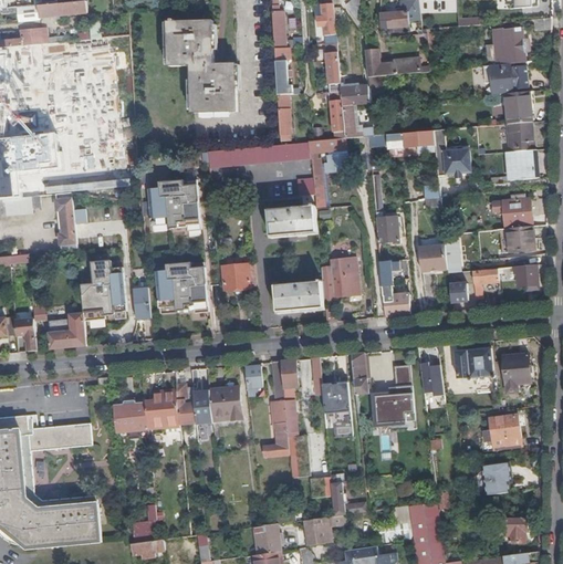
[(39,17),(86,12),(85,0),(77,0),(55,2),(38,3),(39,17)]
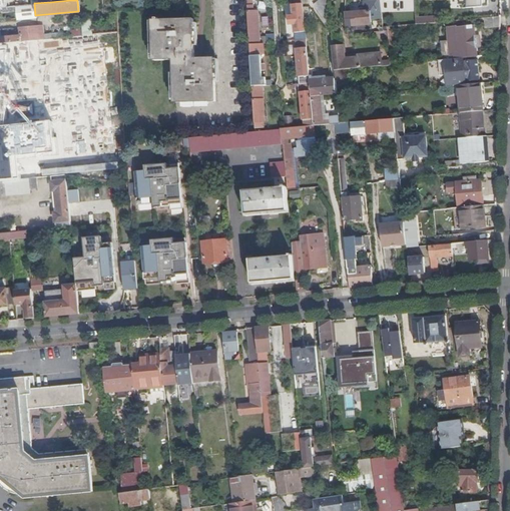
[(312,3),(328,25),(325,0),(316,0),(312,3)]
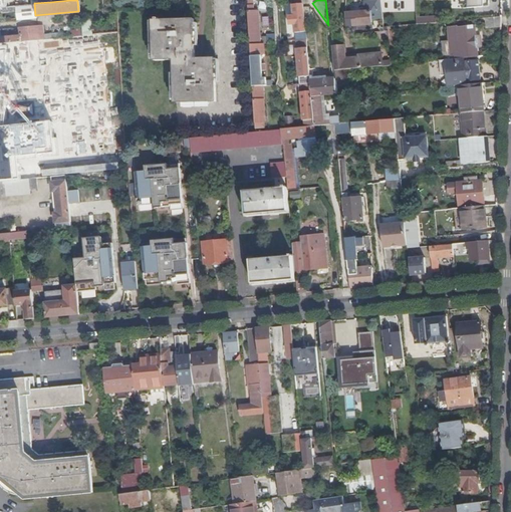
[(34,17),(35,15),(34,3),(31,4),(15,5),(16,19),(34,18),(34,17)]
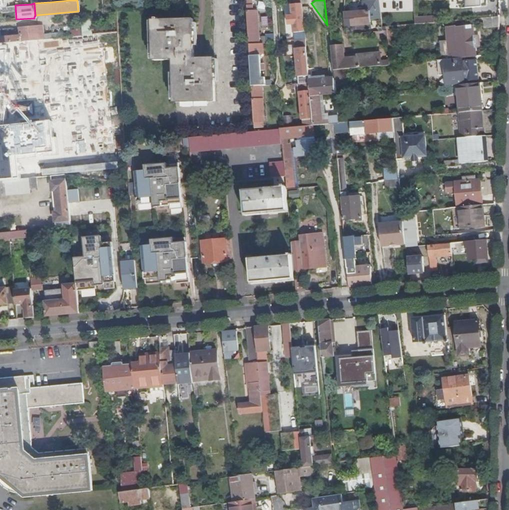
[(302,30),(300,3),(295,3),(295,8),(290,9),(292,31),(297,31),(302,30)]
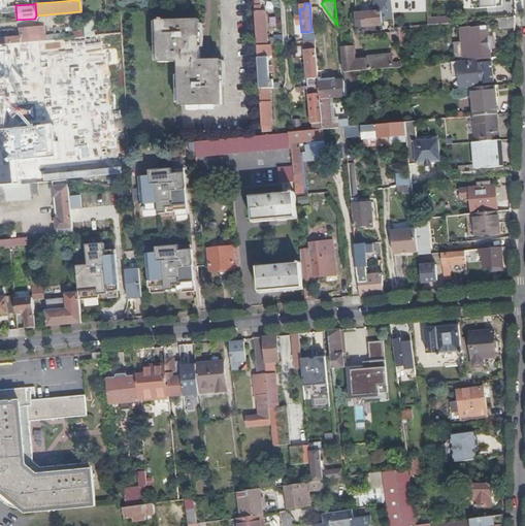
[(253,5),(254,37),(260,36),(260,34),(265,33),(264,10),(259,10),(259,4),(253,5)]
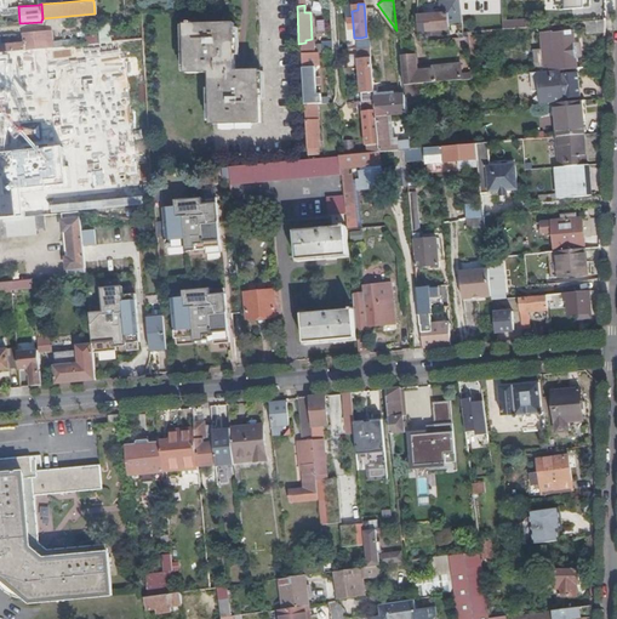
[(446,12),(415,15),(416,30),(427,29),(428,33),(439,33),(439,28),(447,28),(446,12)]
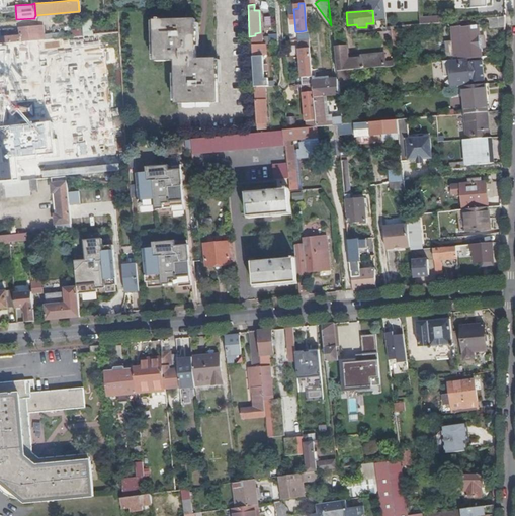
[(489,26),(503,26),(503,15),(488,17),(489,26)]
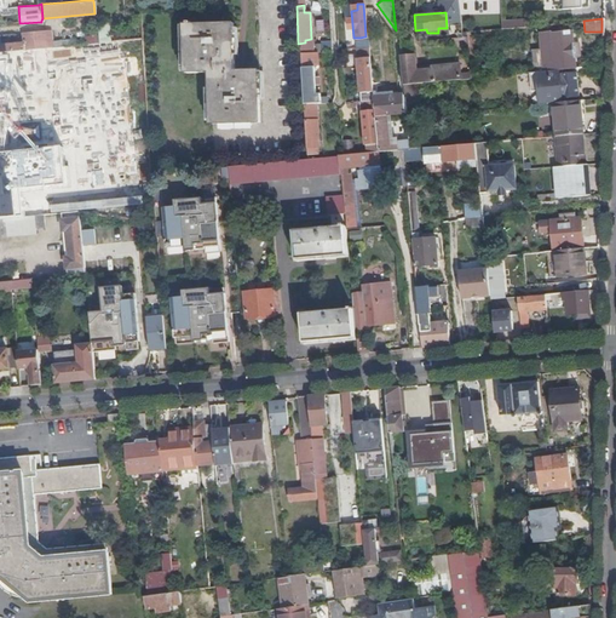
[(232,23),(183,23),(184,70),(208,70),(209,122),(259,121),(257,69),(234,70),(232,23)]
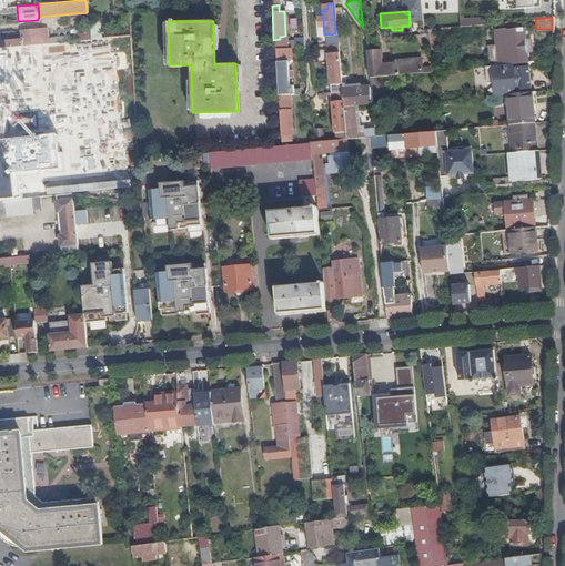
[(20,46),(41,43),(40,27),(26,29),(19,31),(20,38),(20,46)]
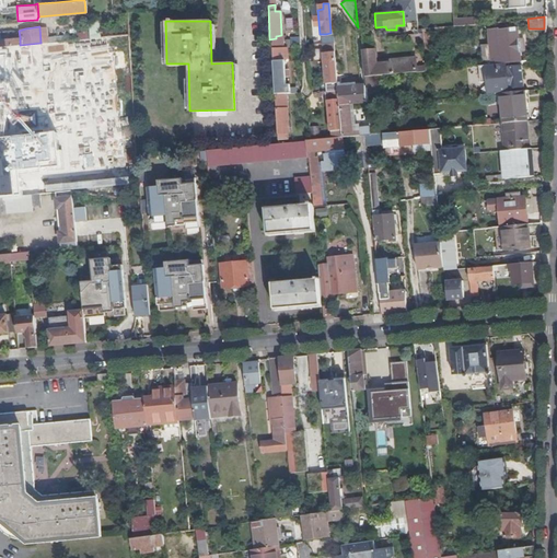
[(490,64),(503,62),(519,61),(517,42),(520,42),(520,38),(517,38),(515,26),(497,28),(497,27),(486,28),(488,51),(489,51),(490,64)]
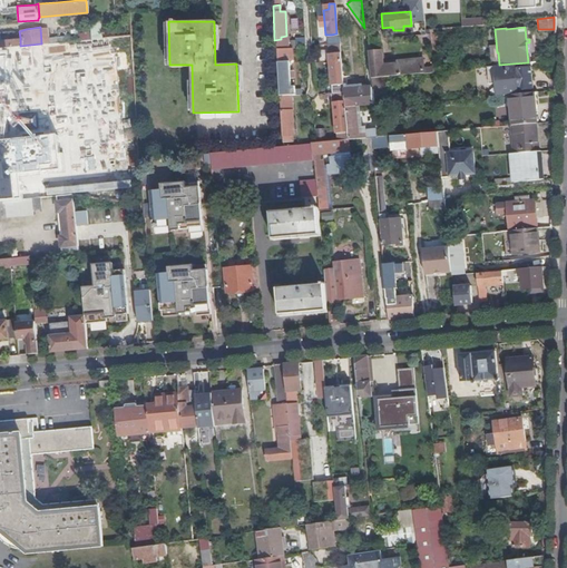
[(0,47),(20,46),(20,38),(17,38),(0,40),(0,47)]
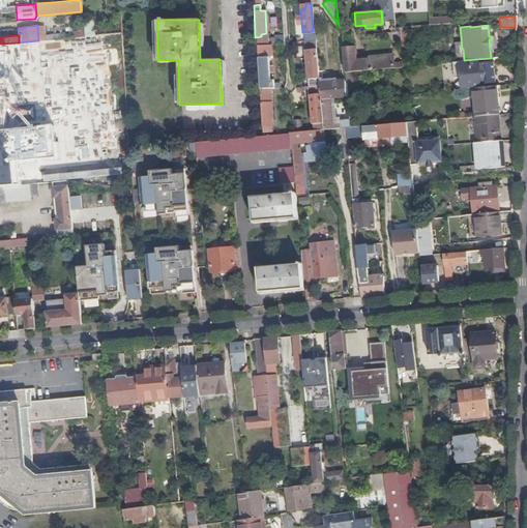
[(270,54),(270,42),(256,42),(258,89),(269,88),(272,88),(272,80),(269,80),(267,56),(270,54)]
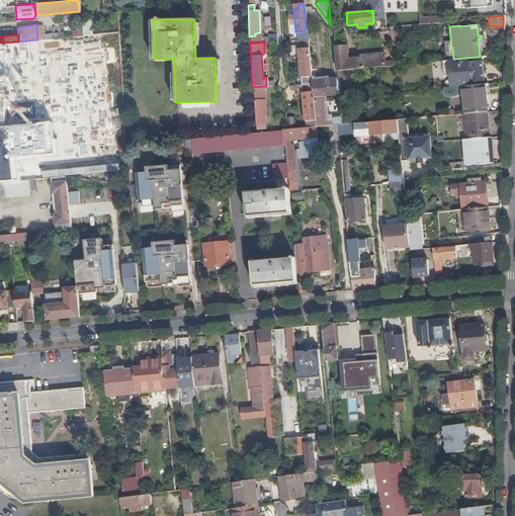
[(344,68),(383,65),(382,53),(359,55),(359,58),(347,59),(345,41),(333,44),(335,69),(344,68)]
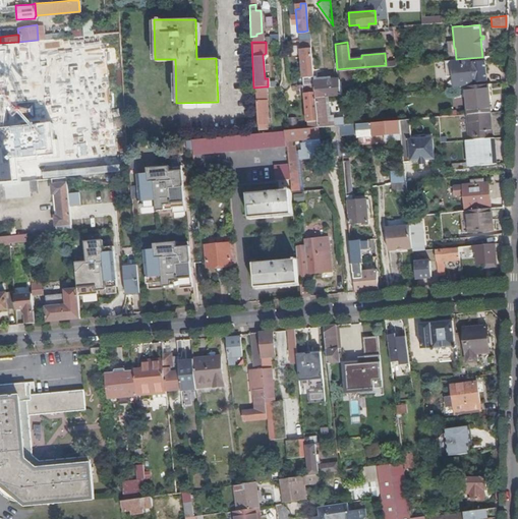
[(20,47),(0,49),(0,85),(24,82),(20,47)]
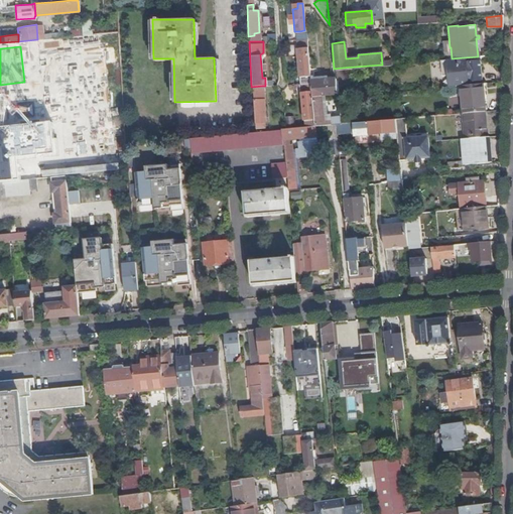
[(304,78),(308,78),(305,46),(301,46),(301,52),(296,53),(298,76),(303,76),(304,78)]
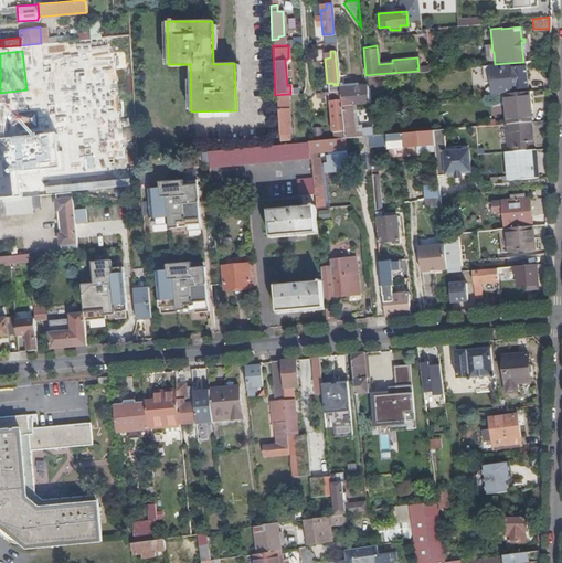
[(534,70),(548,68),(548,60),(532,61),(533,68),(534,70)]
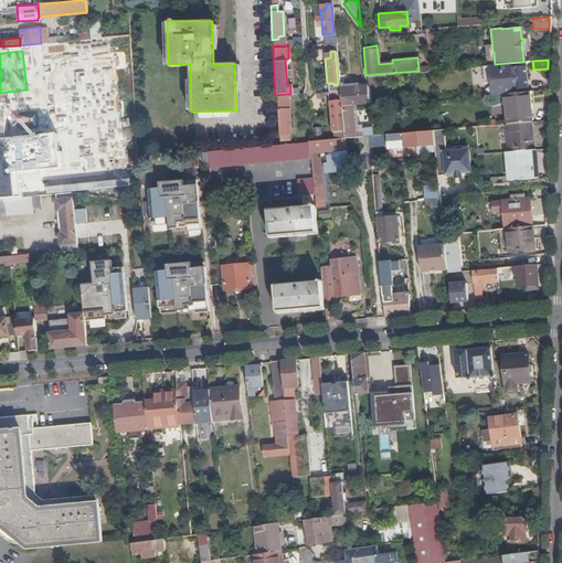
[(427,70),(444,68),(443,63),(431,64),(431,61),(427,61),(427,70)]
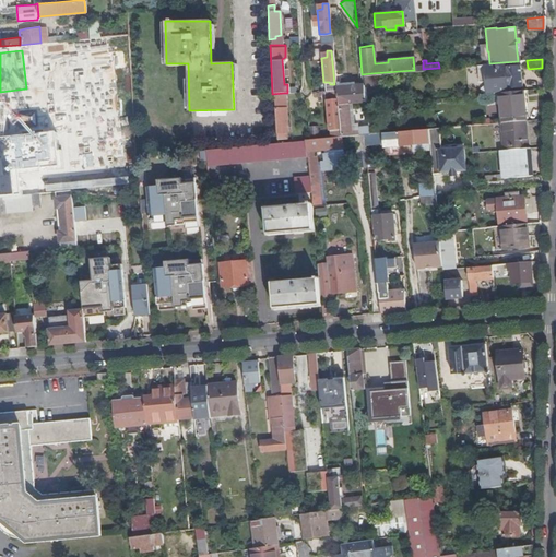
[(485,93),(497,92),(505,92),(505,89),(520,86),(518,63),(503,64),(503,62),(489,63),(475,64),(477,81),(484,81),(485,93)]
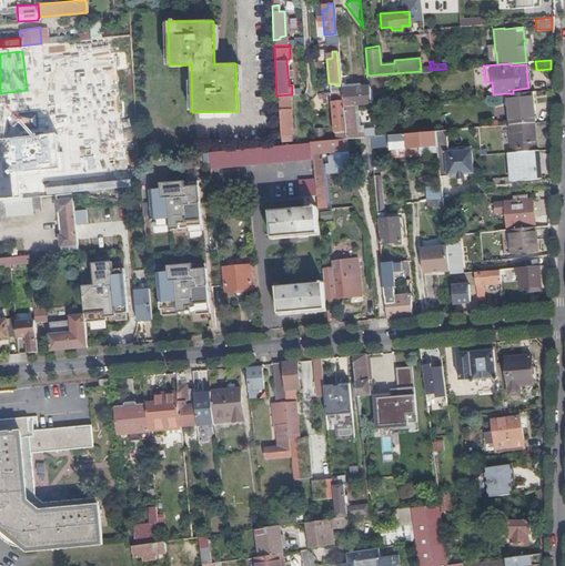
[(369,86),(370,88),(379,87),(377,74),(367,76),(369,86)]
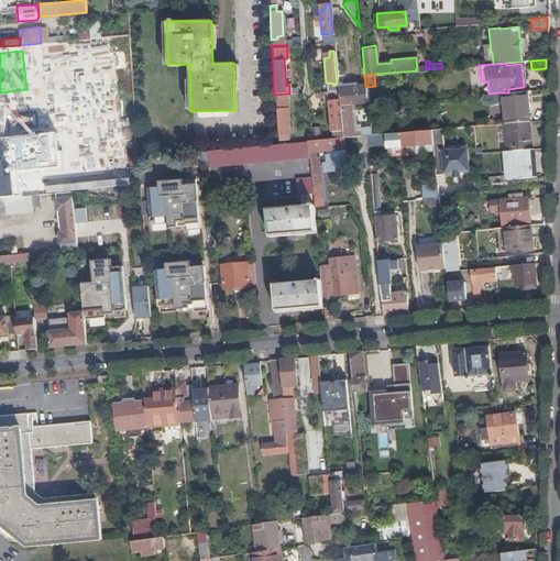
[(348,103),(368,102),(366,87),(365,85),(338,87),(338,90),(341,122),(342,138),(355,136),(364,135),(363,130),(359,130),(359,127),(351,127),(351,123),(350,122),(348,103)]
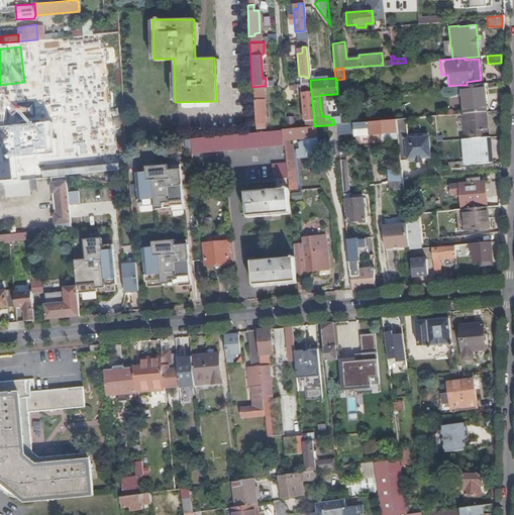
[(304,127),(314,126),(313,112),(310,83),(298,83),(299,92),(301,91),(303,119),(304,119),(304,127)]
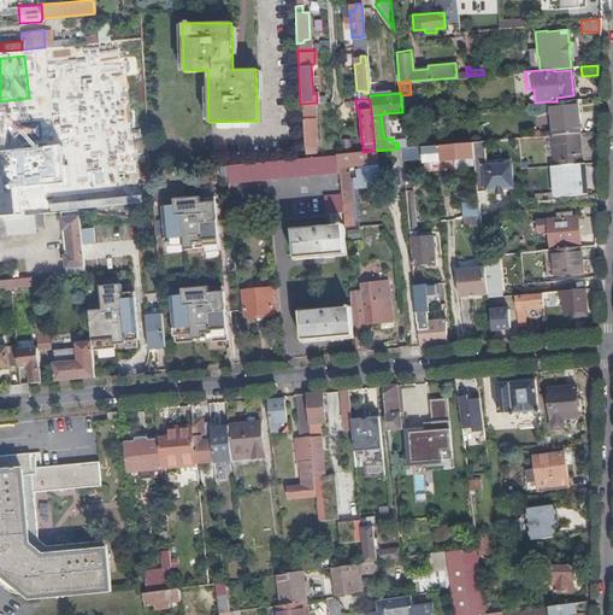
[(550,135),(577,133),(578,133),(576,99),(556,101),(548,101),(550,135)]
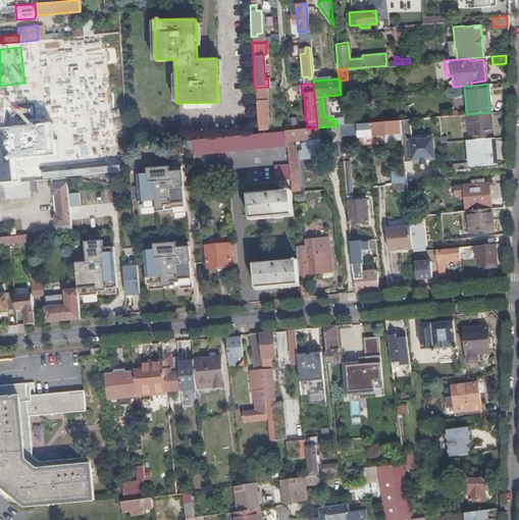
[(254,88),(257,130),(265,128),(265,123),(267,123),(265,87),(254,88)]
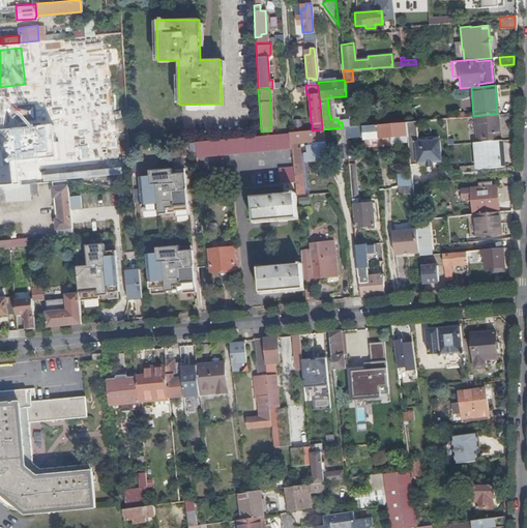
[(476,142),(498,140),(496,114),(473,116),(476,142)]
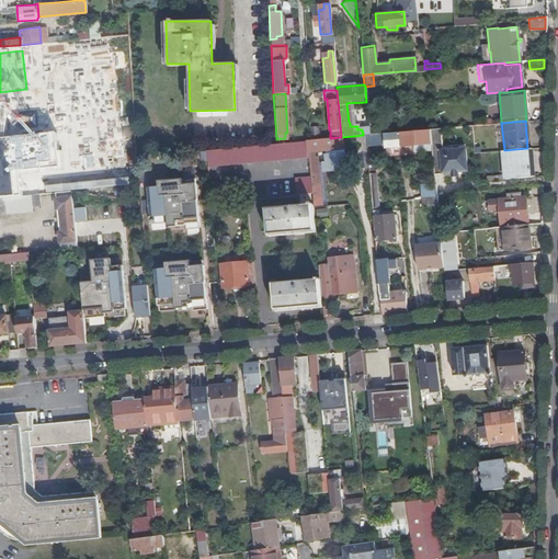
[(431,150),(433,174),(466,170),(464,148),(441,150),(439,128),(429,129),(430,140),(430,147),(431,150)]
